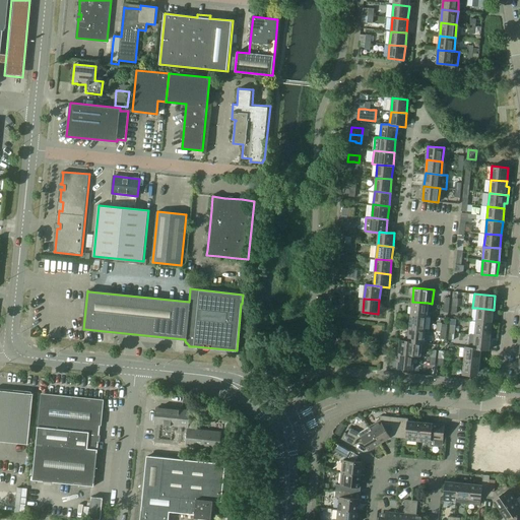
[(412,302),(411,315),(427,316),(428,303),(412,302)]
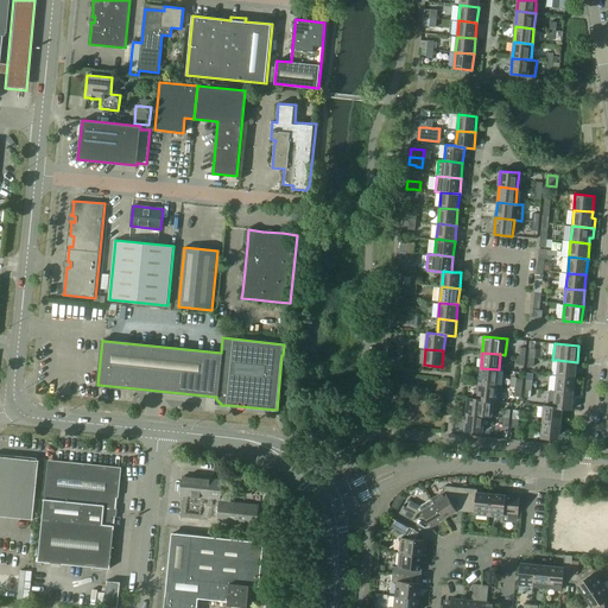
[(558,360),(557,375),(575,378),(577,362),(558,360)]
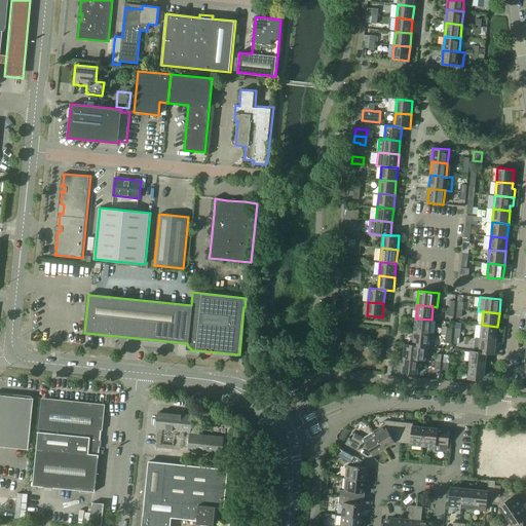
[(416,318),(414,332),(435,334),(436,321),(431,320),(416,318)]
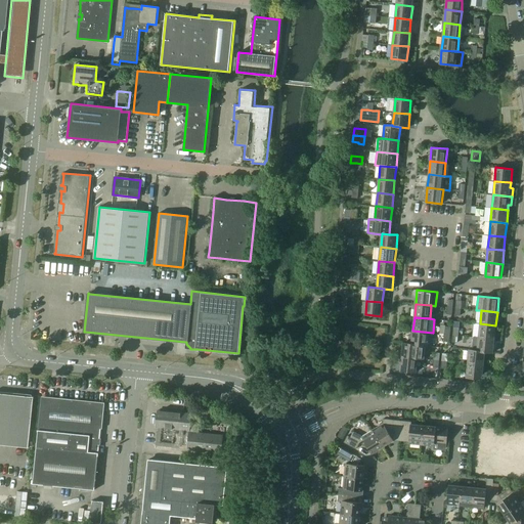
[(474,323),(473,337),(475,337),(494,339),(495,325),(480,323),(474,323)]
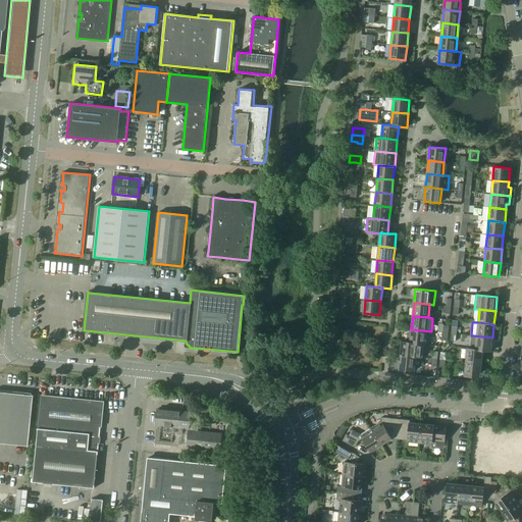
[(431,331),(411,329),(411,334),(408,334),(407,343),(425,345),(429,345),(431,331)]
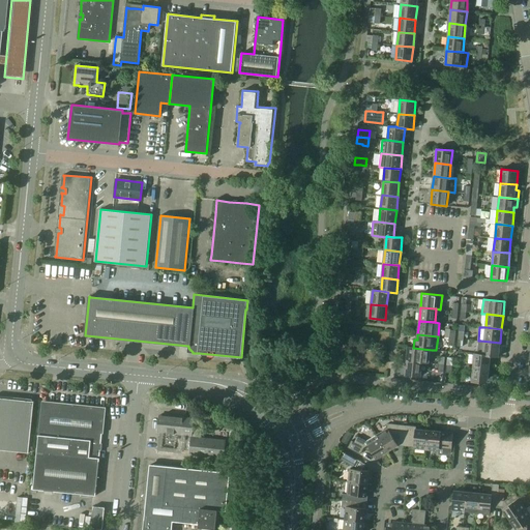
[(474,353),(474,354),(491,355),(491,356),(499,357),(500,343),(480,341),(478,354),(474,353)]
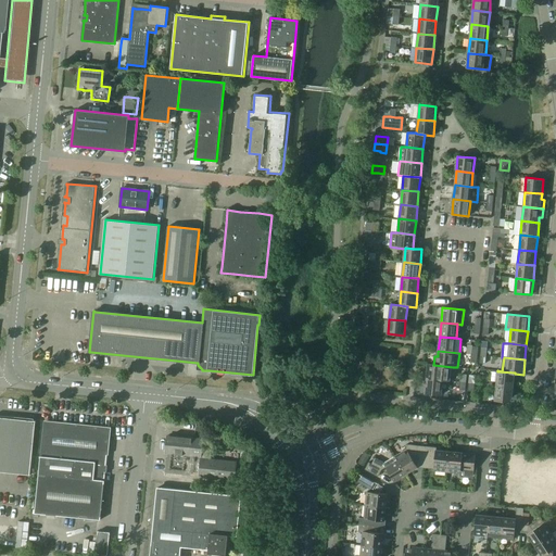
[(428,364),(427,378),(443,380),(451,381),(453,367),(433,365),(428,364)]
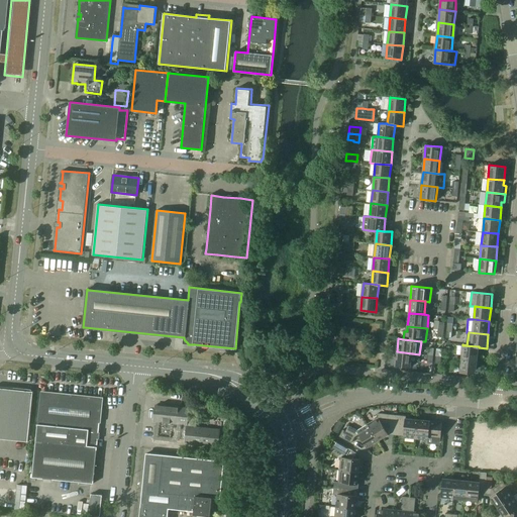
[(456,345),(455,354),(461,355),(461,358),(477,359),(479,347),(479,346),(462,345),(456,345)]
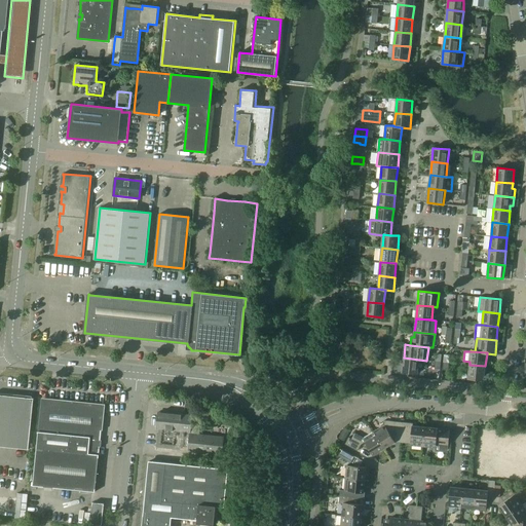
[(419,360),(404,358),(402,372),(418,374),(419,360)]
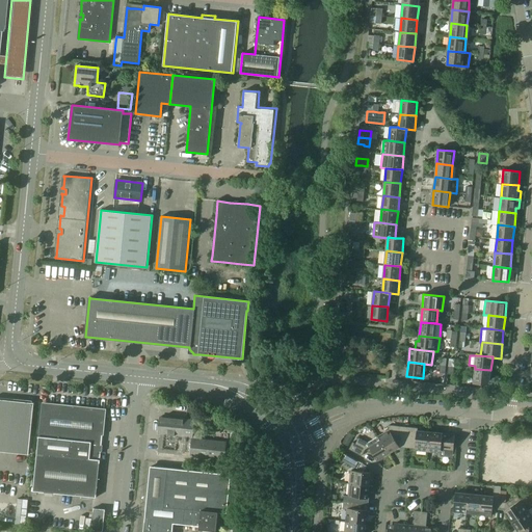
[(490,370),(475,369),(473,383),(489,384),(490,370)]
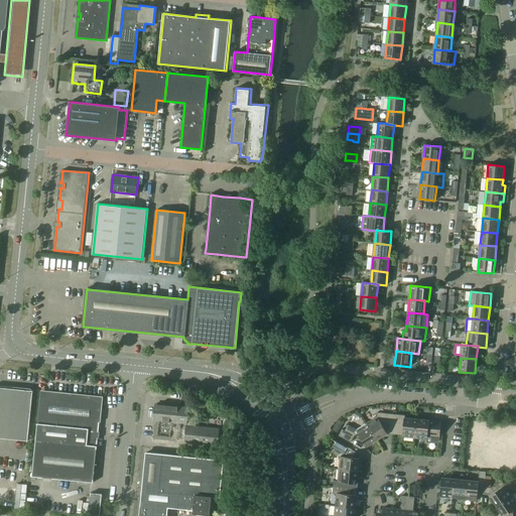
[(0,437),(28,441),(33,391),(0,387),(0,437)]
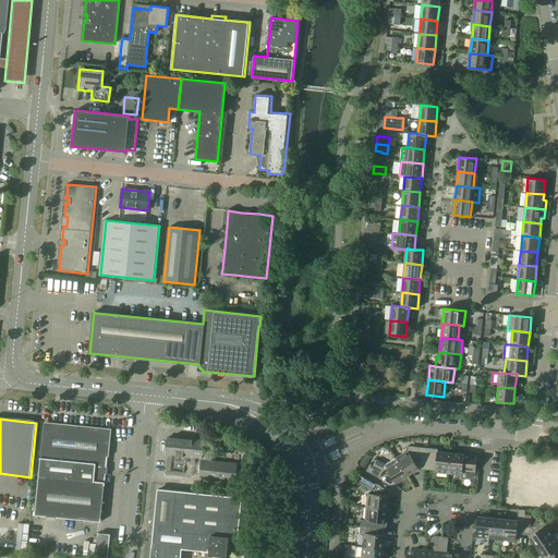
[(35,516),(100,522),(110,431),(45,424),(35,516)]
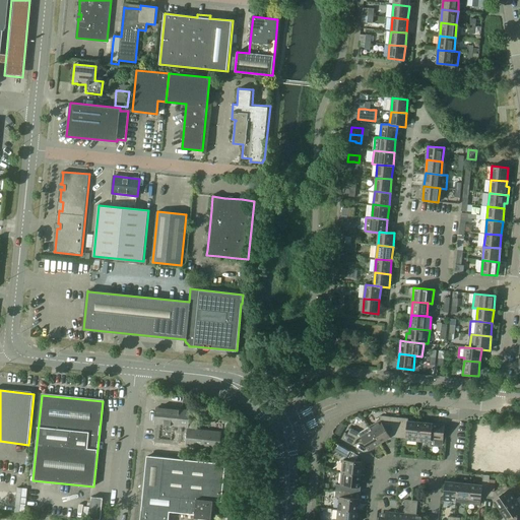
[(159,425),(158,429),(156,429),(154,442),(170,444),(171,440),(186,442),(186,445),(219,449),(221,433),(197,430),(198,420),(189,419),(190,411),(156,407),(154,424),(159,425)]
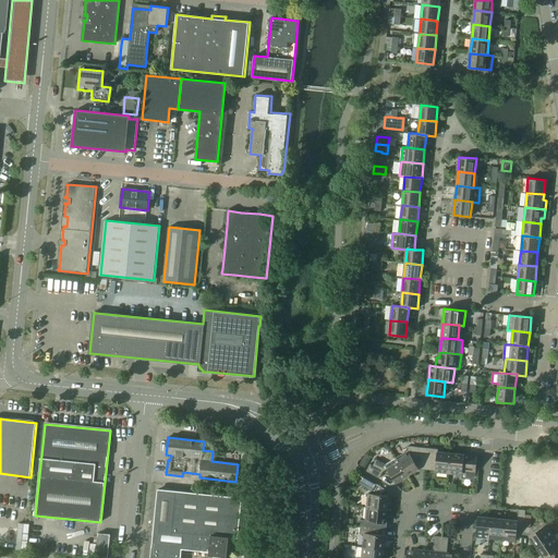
[(408,451),(397,458),(408,476),(420,469),(425,470),(427,448),(409,446),(408,451)]
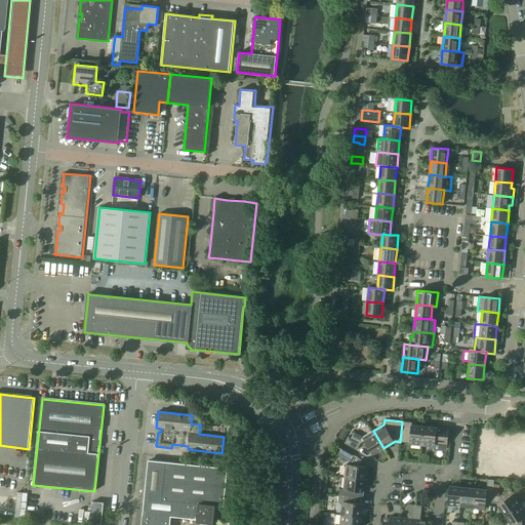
[(412,422),(402,421),(400,442),(410,443),(409,444),(422,446),(425,427),(412,425),(412,422)]
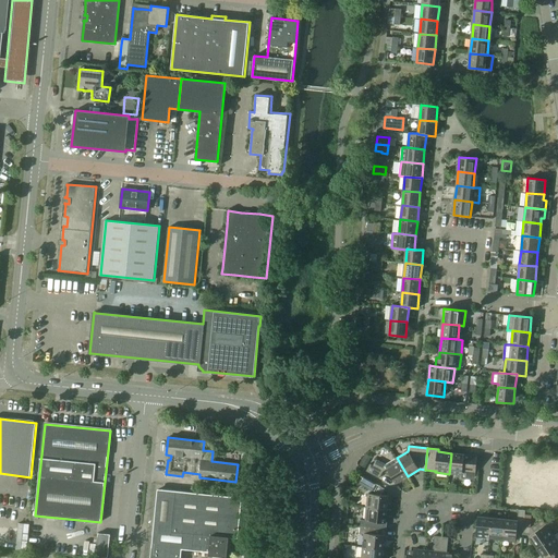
[(365,453),(360,465),(365,468),(371,457),(365,453)]
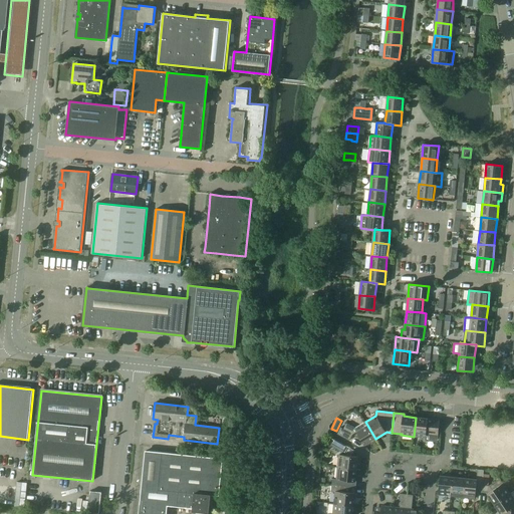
[(440,420),(416,418),(414,437),(426,438),(426,434),(438,435),(440,420)]
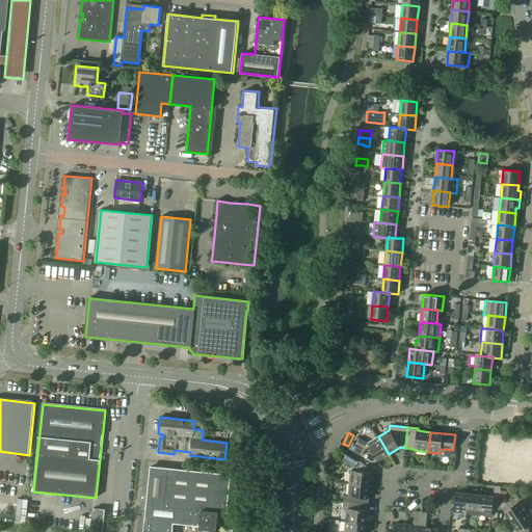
[(389,454),(378,436),(368,443),(358,439),(355,444),(353,443),(349,449),(362,456),(366,450),(370,447),(377,460),(389,454)]
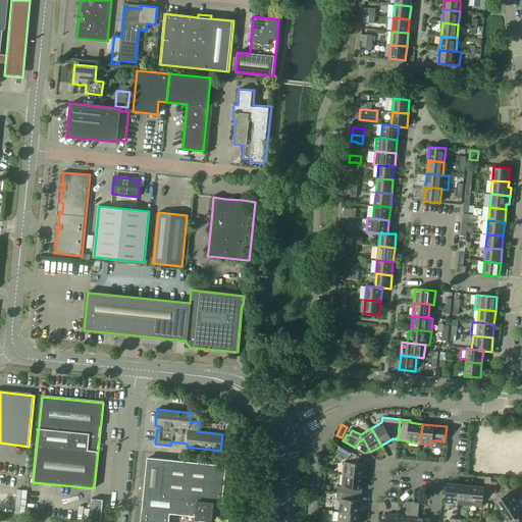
[(352,453),(340,446),(335,453),(349,460),(352,453)]
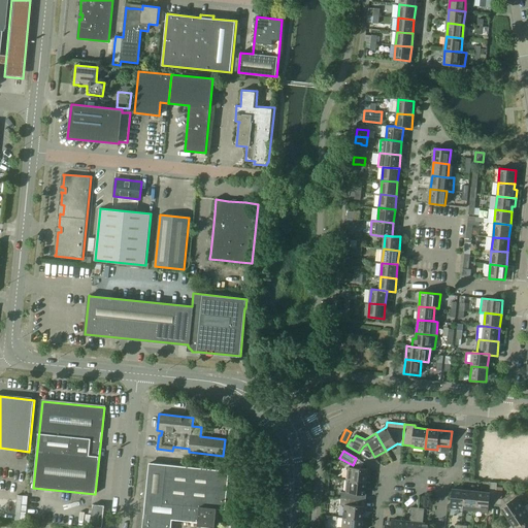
[(146,519),(145,527),(156,527),(171,527),(172,519),(182,520),(190,521),(192,505),(217,507),(217,508),(225,509),(229,471),(150,463),(144,518),(146,519)]
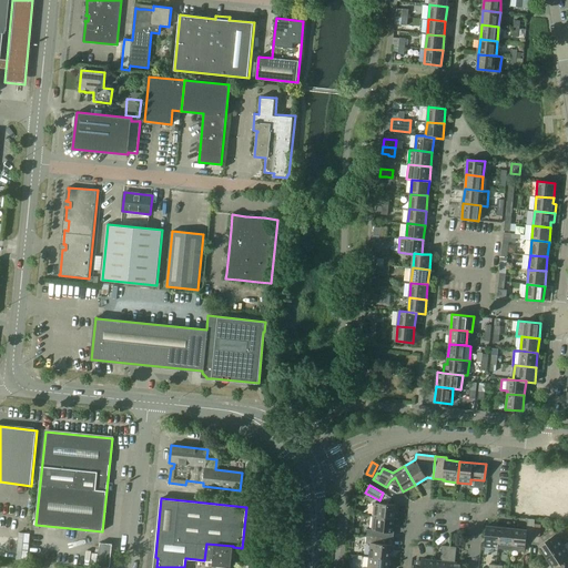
[(375,503),(373,517),(395,518),(396,505),(375,503)]
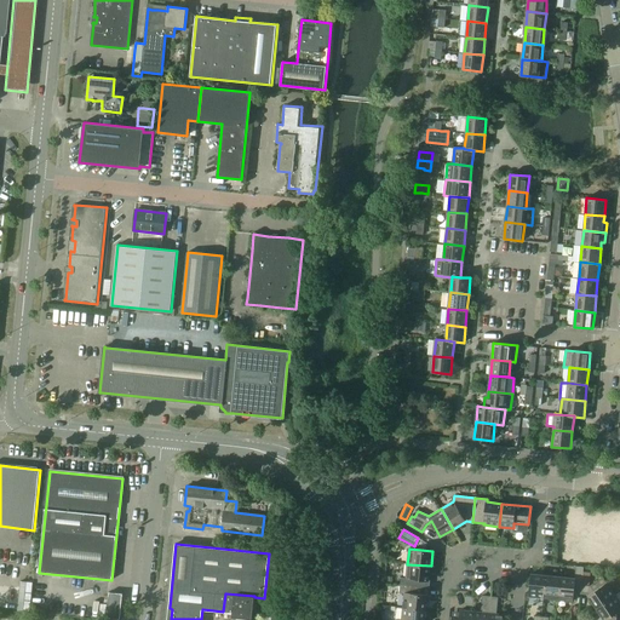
[(401,578),(401,585),(428,587),(429,580),(431,566),(407,564),(406,578),(401,578)]
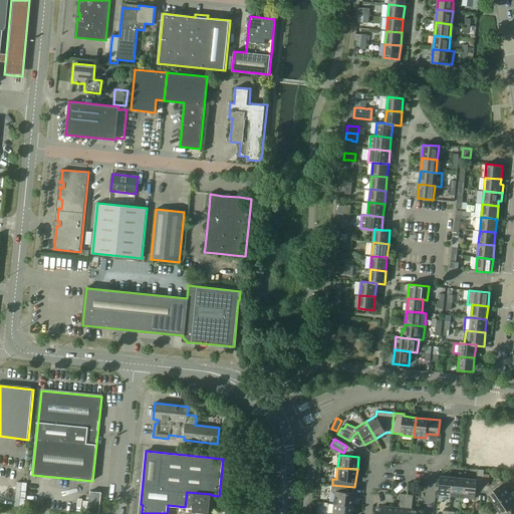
[(476,490),(482,491),(483,485),(484,470),(478,469),(477,479),(465,478),(463,497),(475,498),(476,490)]
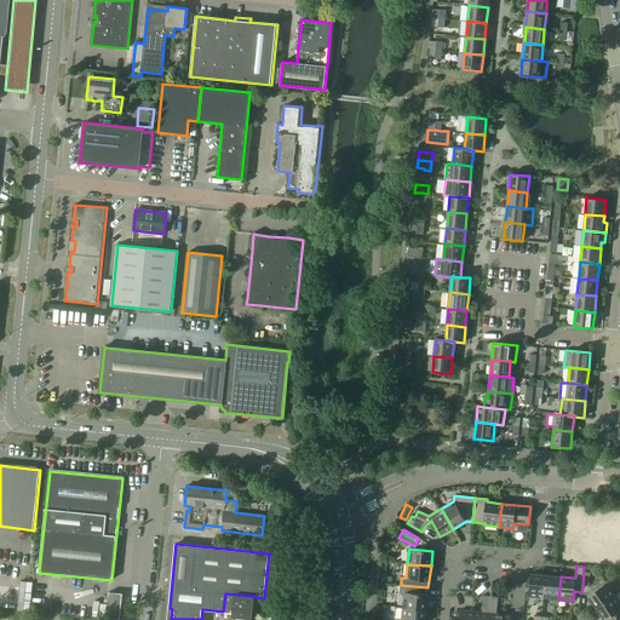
[(529,597),(544,598),(546,575),(532,574),(529,597)]
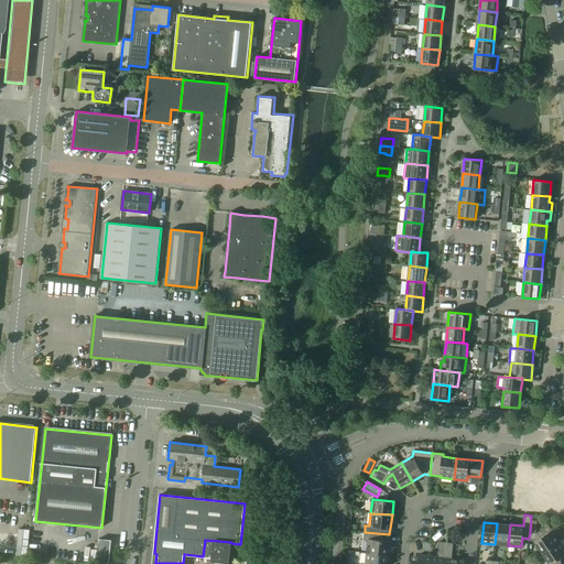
[(495,544),(508,545),(510,524),(497,523),(495,544)]
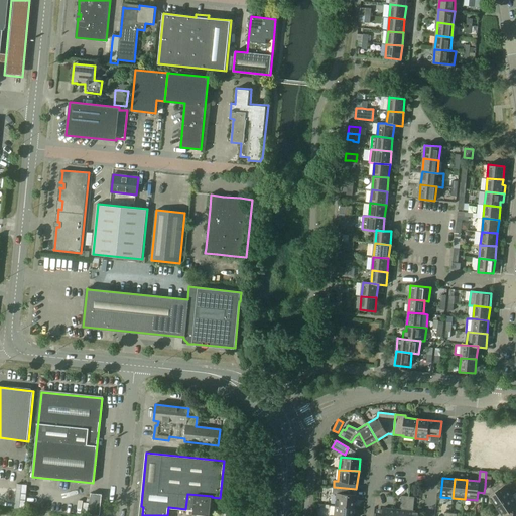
[(490,496),(496,506),(512,495),(502,480),(491,488),(485,487),(484,493),(490,493),(491,495),(490,496)]
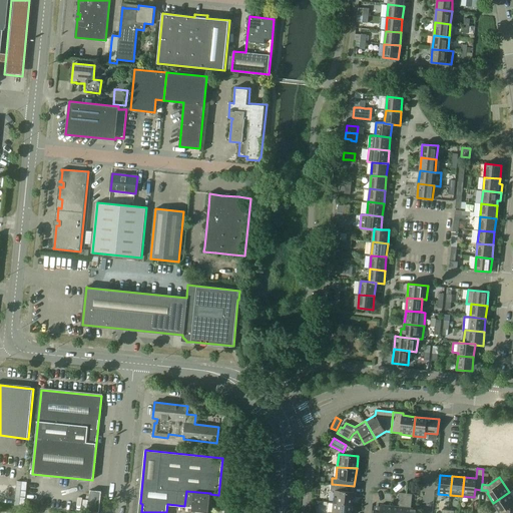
[(335,491),(334,503),(353,504),(354,492),(354,486),(332,484),(331,491),(335,491)]
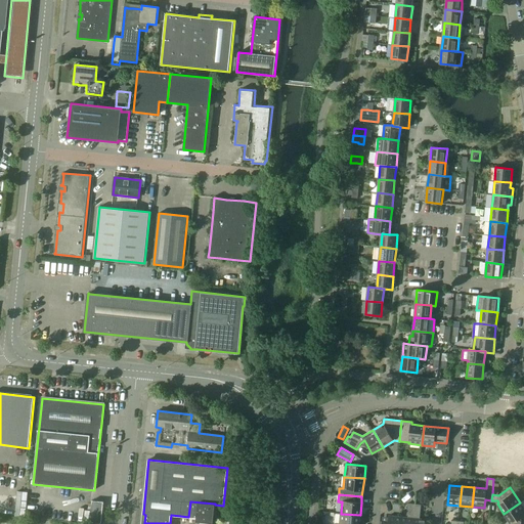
[(523,523),(523,499),(520,503),(504,514),(511,523),(512,523),(513,523),(523,523)]
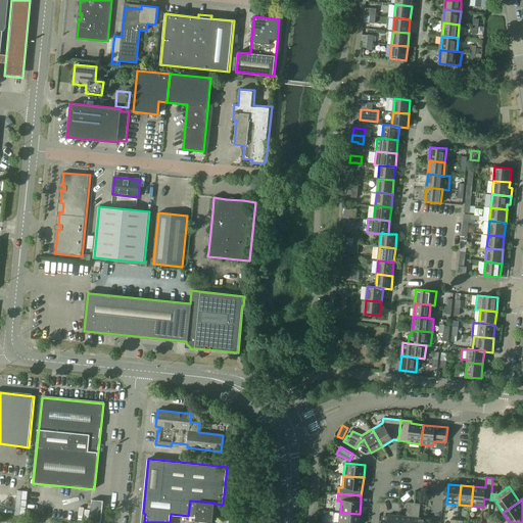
[(92,500),(90,521),(101,522),(103,501),(92,500)]
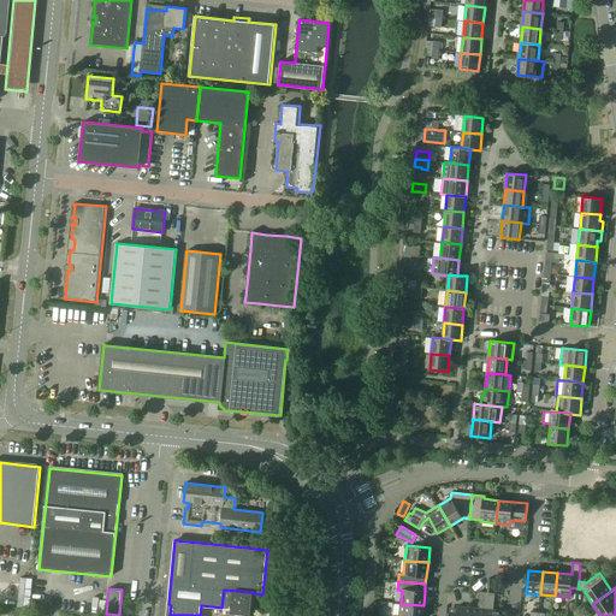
[(250,615),(253,593),(253,592),(224,590),(221,608),(231,609),(231,612),(250,615)]
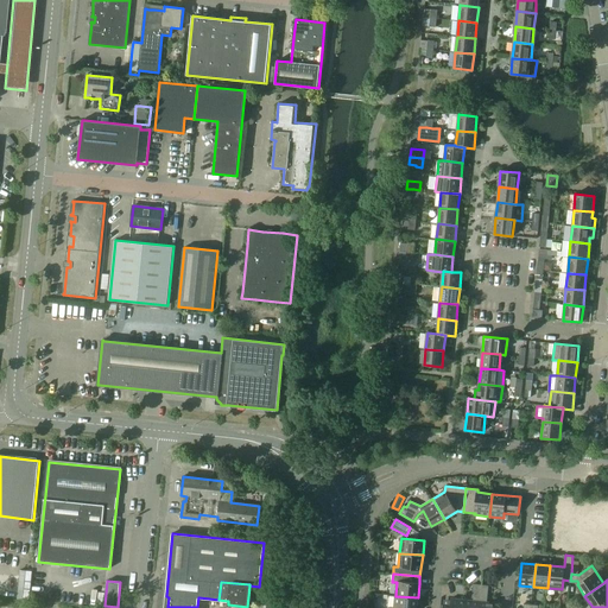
[(472,601),(466,600),(464,607),(479,607),(481,584),(474,584),(472,601)]
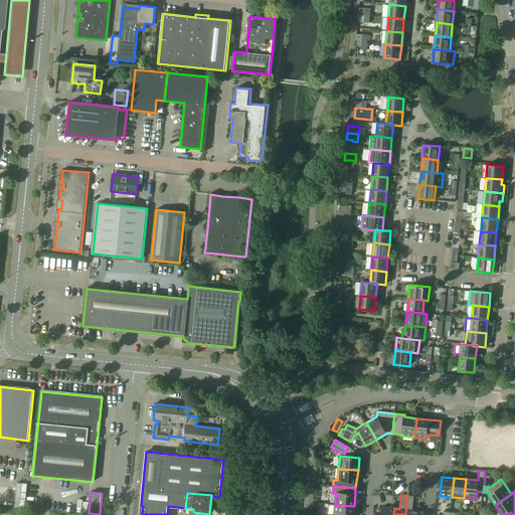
[(414,496),(407,495),(405,514),(418,514),(419,510),(412,510),(414,496)]
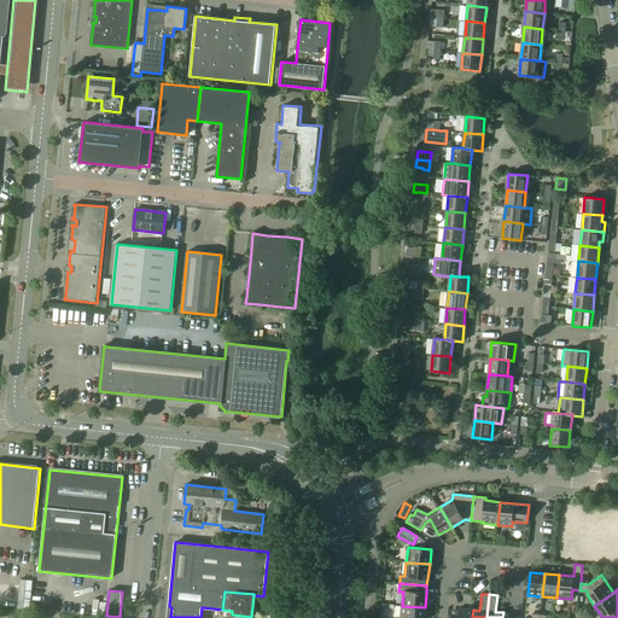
[(424,617),(425,607),(402,606),(401,617),(398,617),(397,617),(396,617),(395,617),(424,617)]
